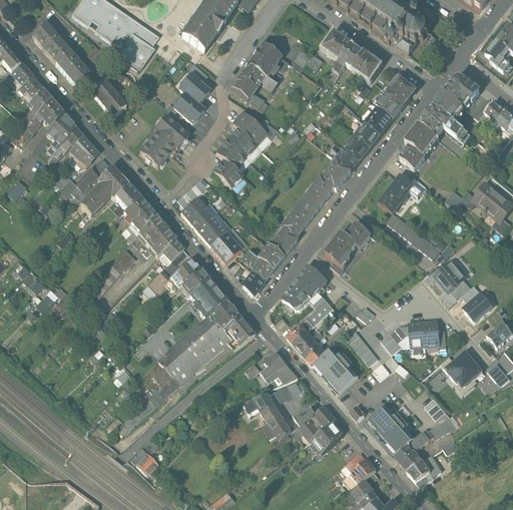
[(158,37),(104,0),(81,0),(71,15),(88,27),(92,21),(98,25),(94,31),(120,49),(116,55),(139,71),(154,49),(151,47),(158,37)]
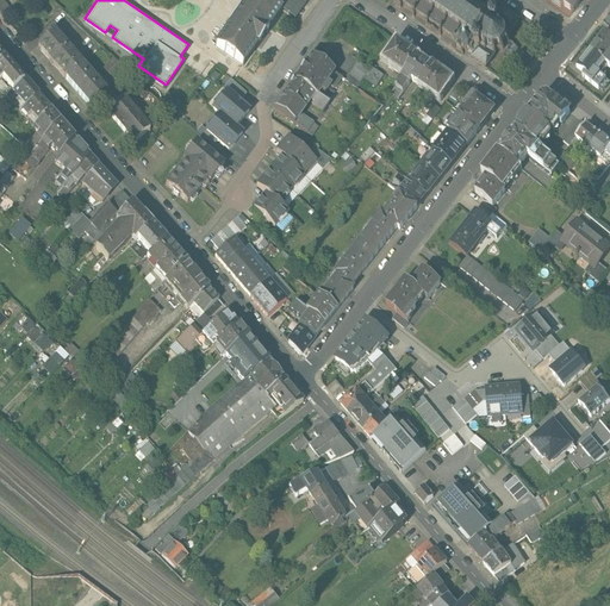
[(281,6),(272,0),(243,0),(240,6),(238,6),(228,22),(215,42),(243,62),(257,42),(257,43),(269,27),(268,26),(281,6)]
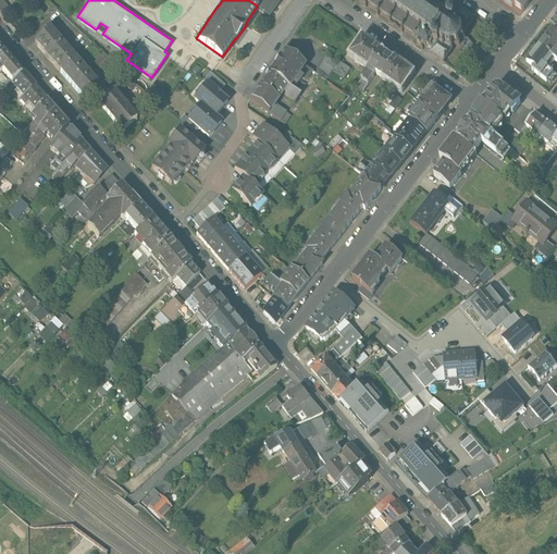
[(248,0),(257,5),(269,14),(279,0),(248,0)]
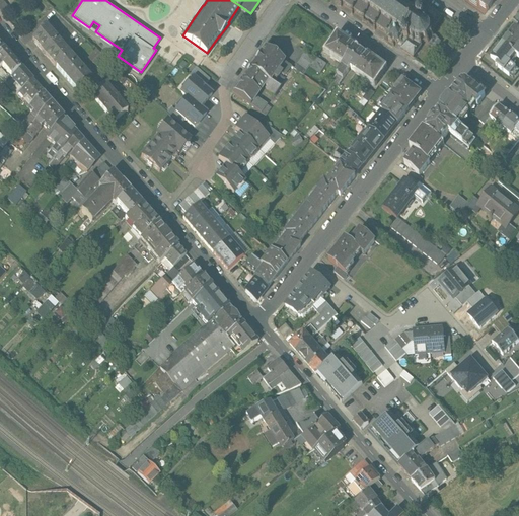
[(400,46),(414,55),(422,43),(422,41),(427,39),(429,43),(433,45),(434,43),(437,38),(439,37),(436,33),(431,32),(431,26),(434,25),(442,14),(429,5),(427,8),(424,6),(423,1),(424,0),(341,0),(339,2),(341,4),(343,1),(352,8),(351,10),(352,11),(354,9),(364,15),(362,18),(363,19),(364,19),(373,25),(373,26),(375,27),(376,24),(386,31),(386,35),(385,37),(386,39),(388,38),(392,41),(392,43),(394,44),(394,42),(398,41),(402,43),(400,46)]
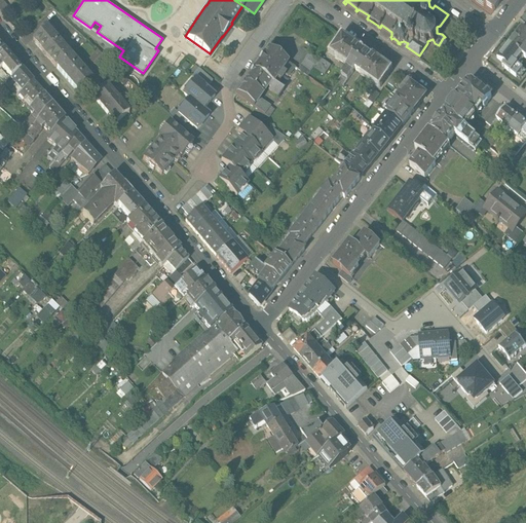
[(525,27),(522,24),(509,41),(524,52),(525,54),(525,27)]
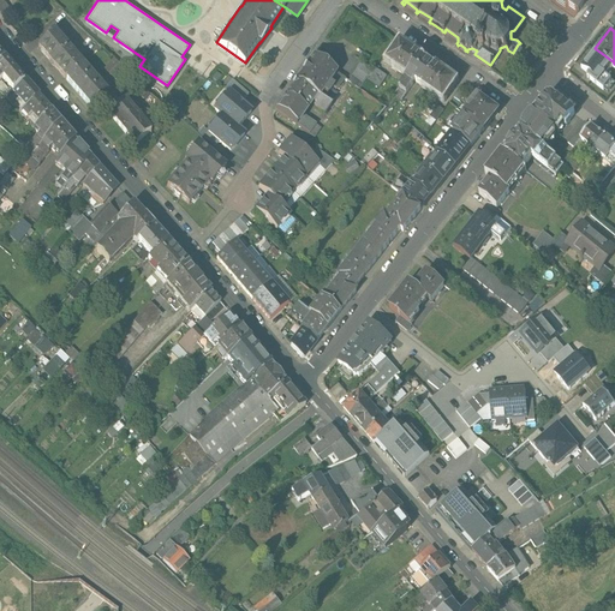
[(82,61),(54,29),(39,43),(66,76),(82,61)]
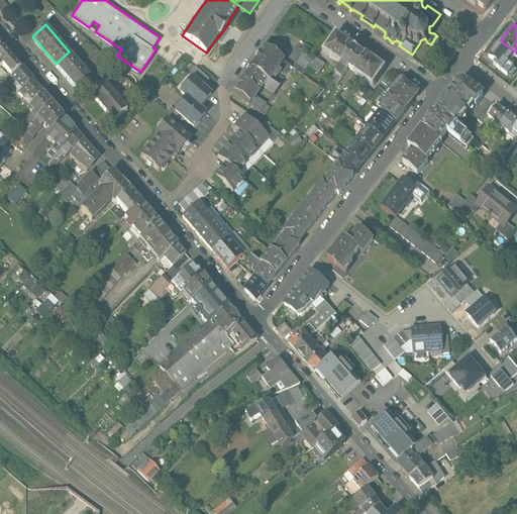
[(336,32),(325,48),(342,61),(353,45),(336,32)]
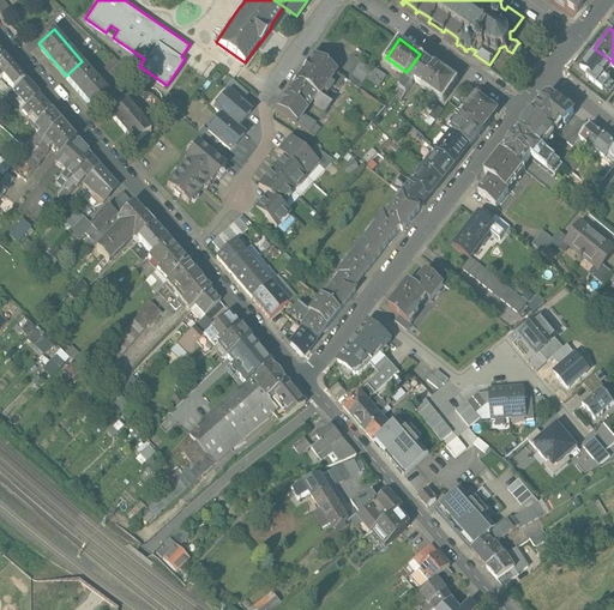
[(612,61),(594,48),(581,64),(589,71),(587,73),(597,82),(599,83),(602,78),(609,68),(607,67),(612,61)]
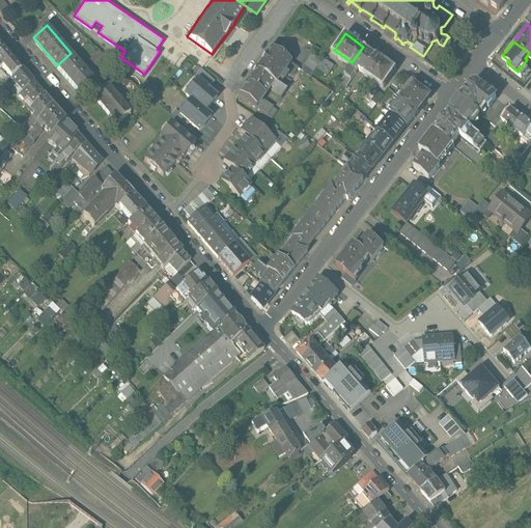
[(352,62),(344,73),(351,77),(358,66),(364,71),(375,54),(367,49),(363,46),(363,47),(352,62)]
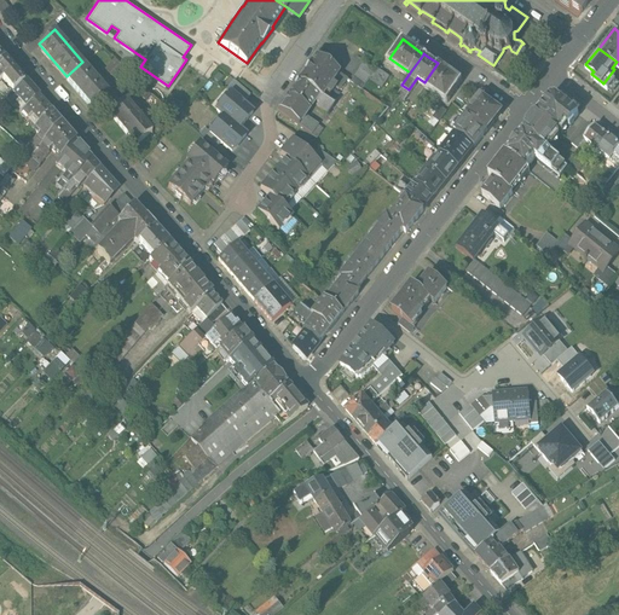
[(314,54),(277,108),(311,132),(318,122),(305,114),(314,99),(318,102),(316,104),(317,105),(325,112),(327,111),(334,103),(322,94),(325,90),(329,92),(335,83),(339,87),(346,76),(314,54)]
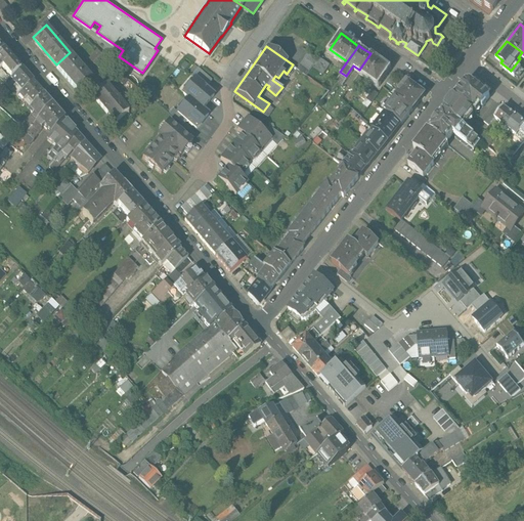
[(19,66),(4,47),(0,51),(0,63),(1,62),(8,71),(11,74),(22,66),(22,64),(19,66)]
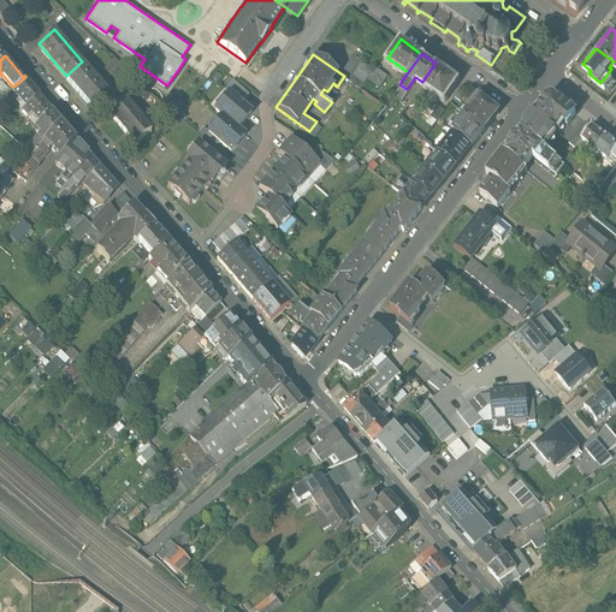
[(362,58),(348,78),(360,85),(367,75),(373,66),(362,58)]
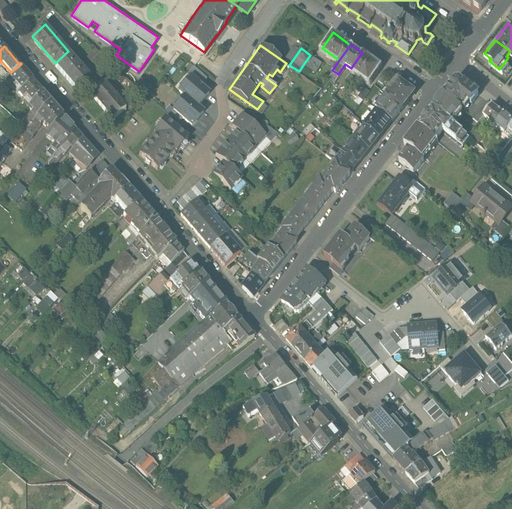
[(110,59),(99,50),(91,59),(102,69),(110,59)]
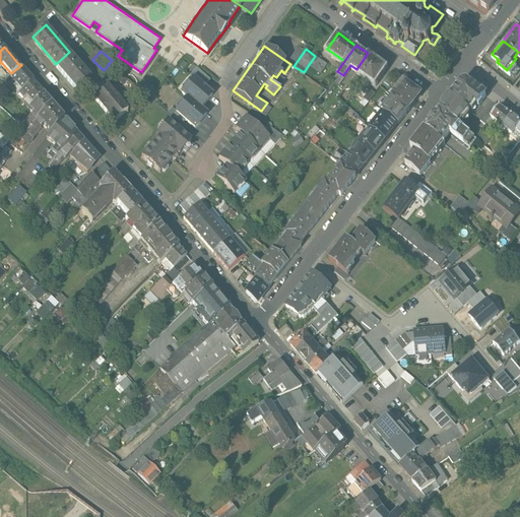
[(90,76),(69,52),(56,64),(77,88),(90,76)]
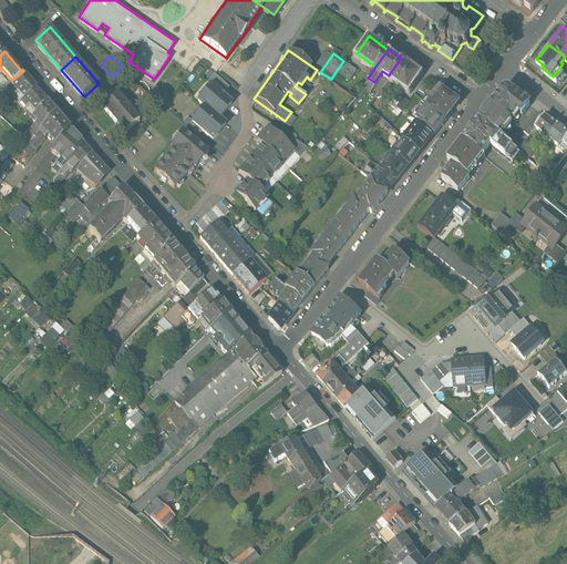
[(401,58),(389,75),(408,89),(420,72),(401,58)]
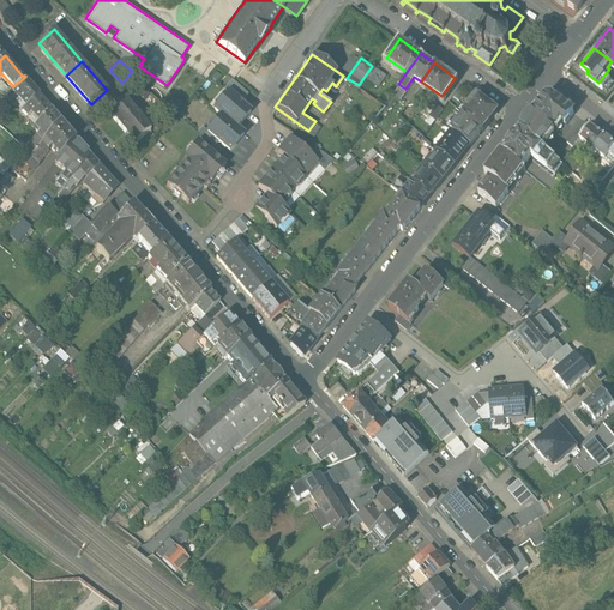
[(385,72),(373,64),(372,66),(366,74),(378,83),(385,72)]
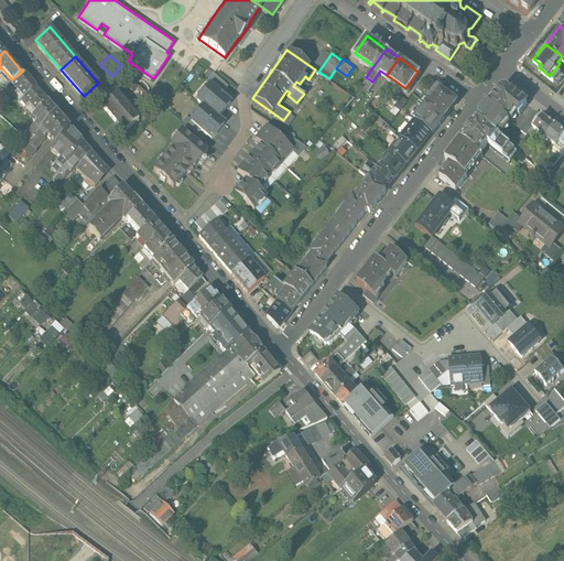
[(12,79),(6,86),(12,94),(15,90),(19,88),(23,94),(35,84),(23,71),(12,79)]
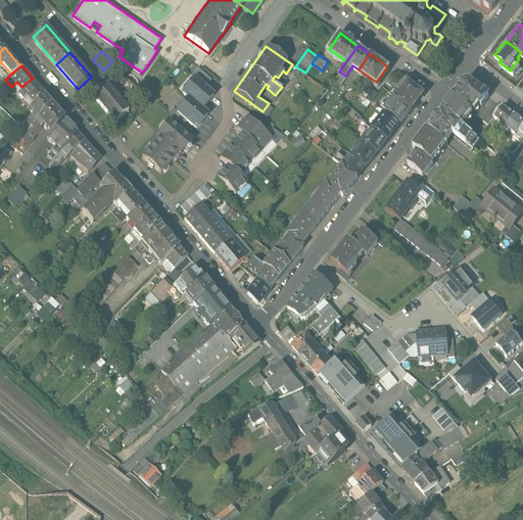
[(211,78),(197,65),(190,73),(194,77),(195,77),(204,85),(211,78)]
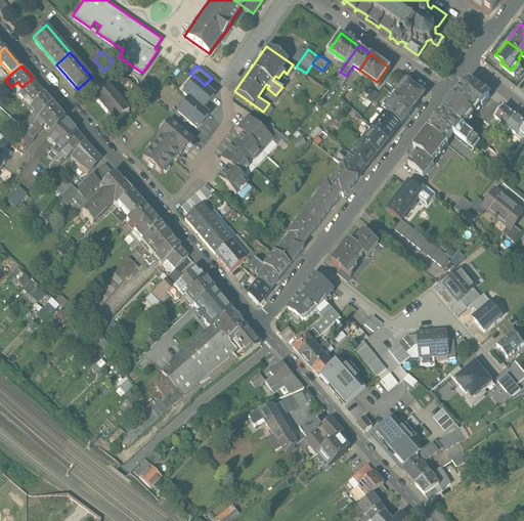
[(523,75),(523,74),(514,67),(511,71),(510,70),(506,76),(517,84),(523,75)]
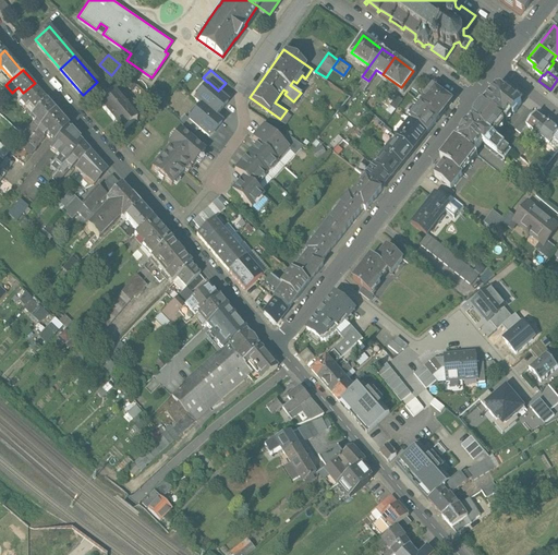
[(135,82),(124,72),(120,77),(132,87),(135,82)]
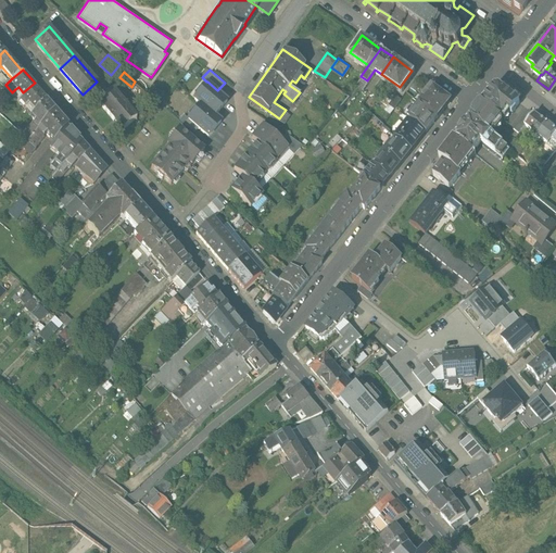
[(416,74),(409,84),(415,88),(422,78),(416,74)]
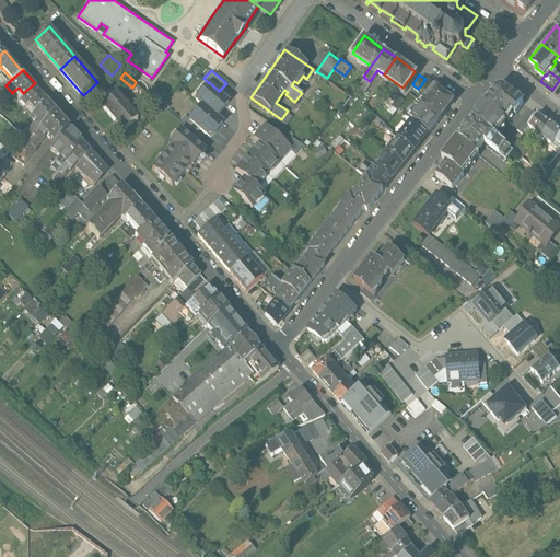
[(9,76),(2,82),(4,85),(6,85),(12,79),(9,76)]
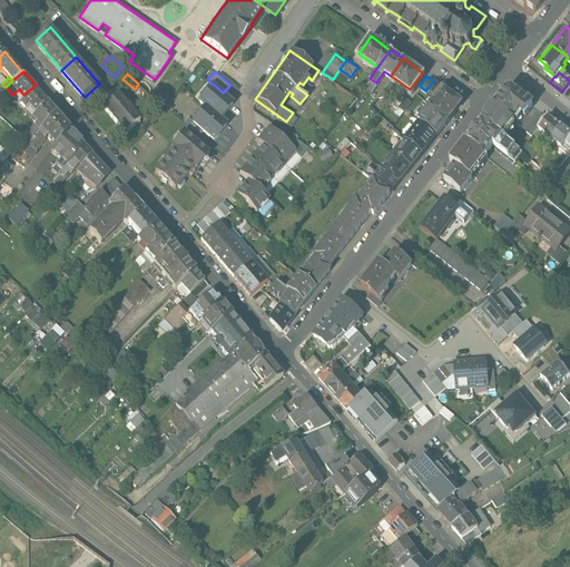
[(370,78),(366,85),(372,89),(376,82),(370,78)]
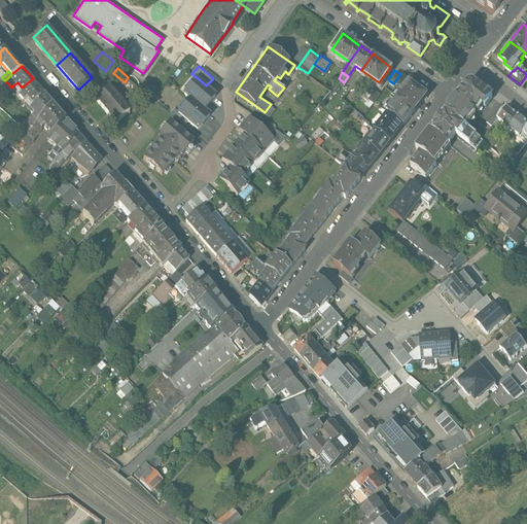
[(206,85),(197,77),(196,77),(184,92),(190,97),(203,107),(215,93),(206,85)]
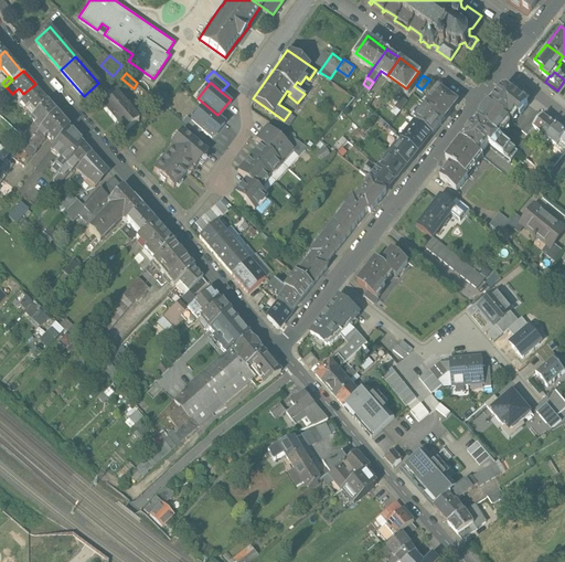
[(23,94),(18,99),(24,106),(30,102),(41,91),(35,84),(23,94)]
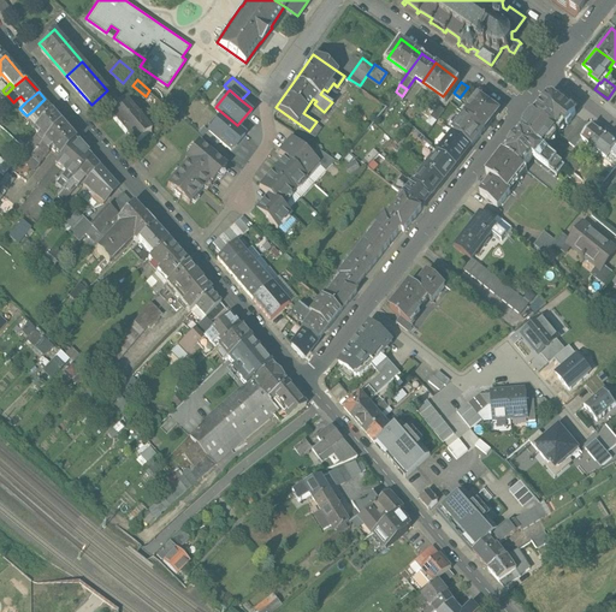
[(122,93),(106,106),(110,111),(125,97),(122,93)]
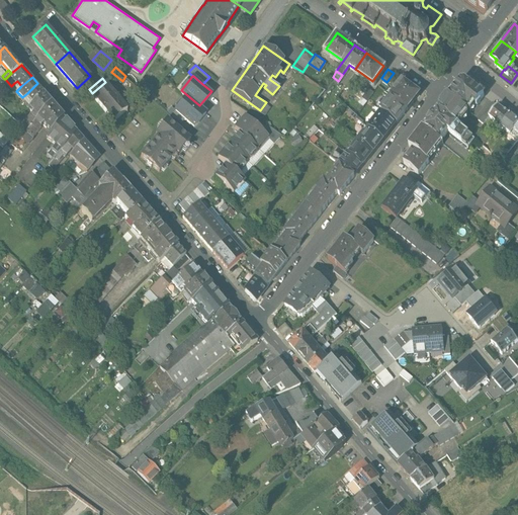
[(405,80),(402,78),(394,88),(395,89),(391,93),(408,106),(420,91),(405,80)]
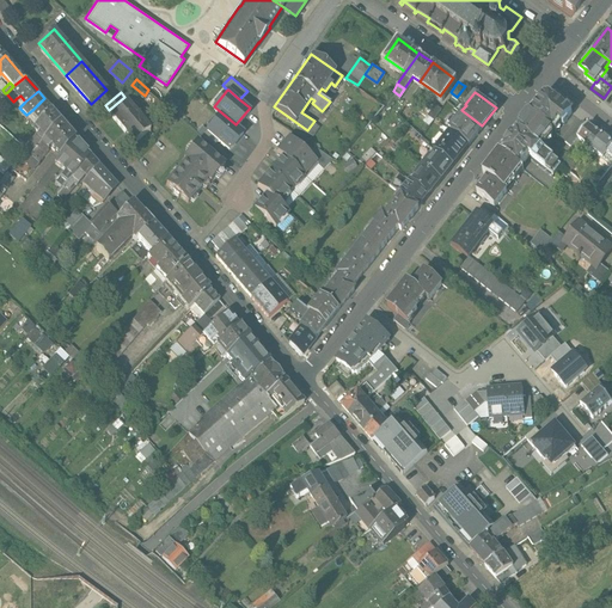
[(571,110),(550,92),(544,92),(531,109),(554,127),(556,128),(558,126),(556,123),(560,118),(568,126),(576,117),(570,112),(571,110)]
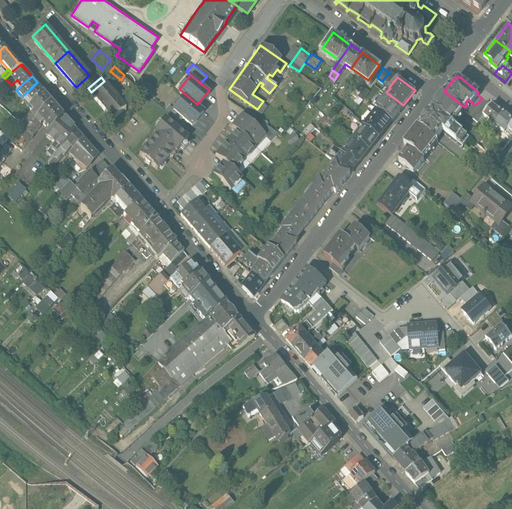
[(126,107),(104,81),(91,92),(112,118),(126,107)]
